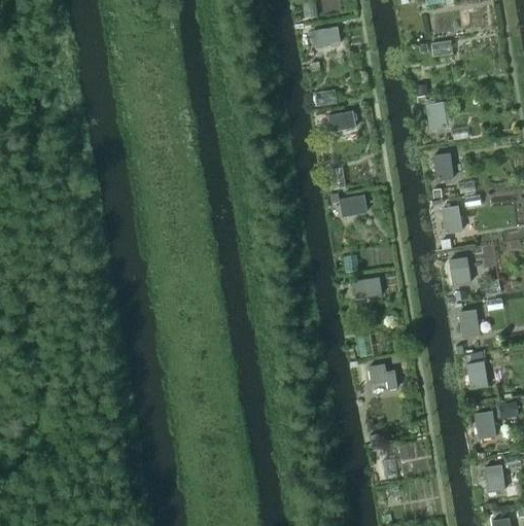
[(338,22),(305,25),(307,46),(340,43),(338,22)]
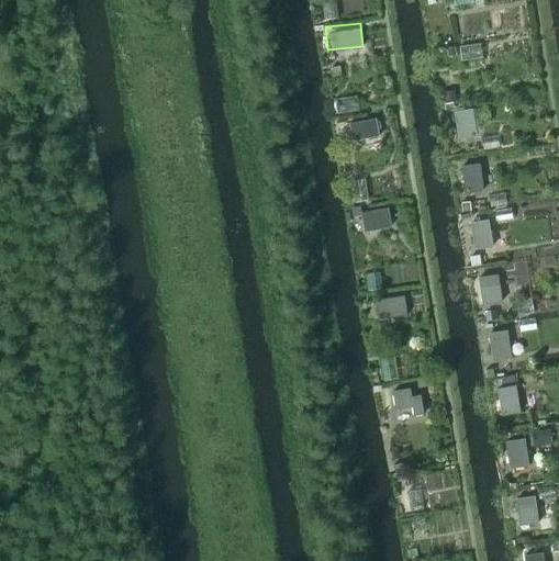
[(481,44),(459,46),(462,68),(483,66),(481,44)]
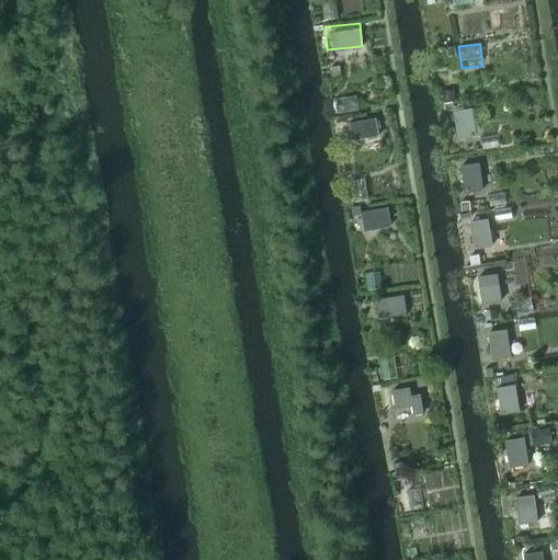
[(468,109),(448,112),(453,136),(471,133),(468,109)]
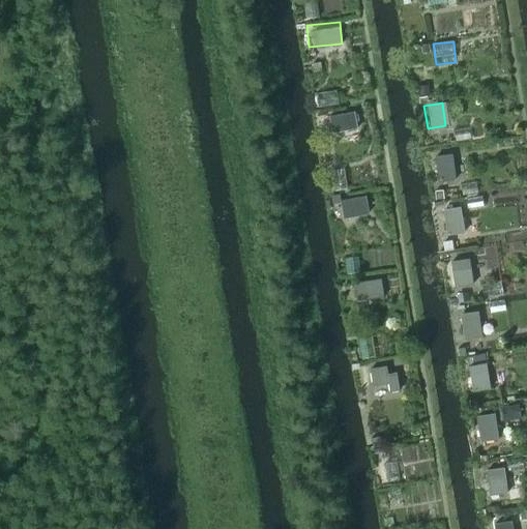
[(325,112),(328,137),(347,134),(344,110),(325,112)]
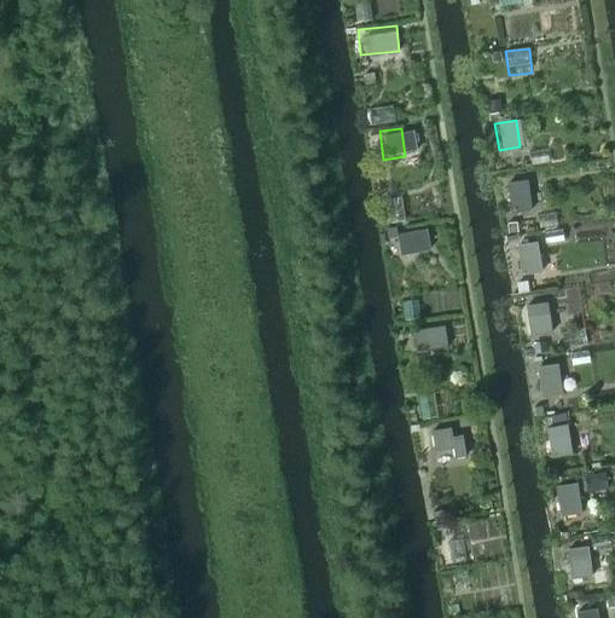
[(533,186),(515,188),(517,211),(534,208),(533,186)]
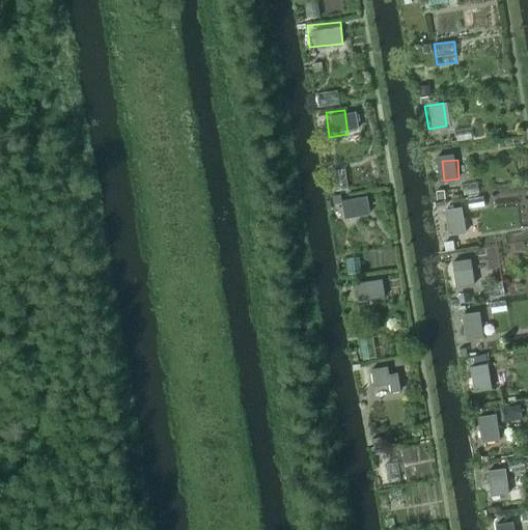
[(368,195),(343,198),(345,219),(370,216),(368,195)]
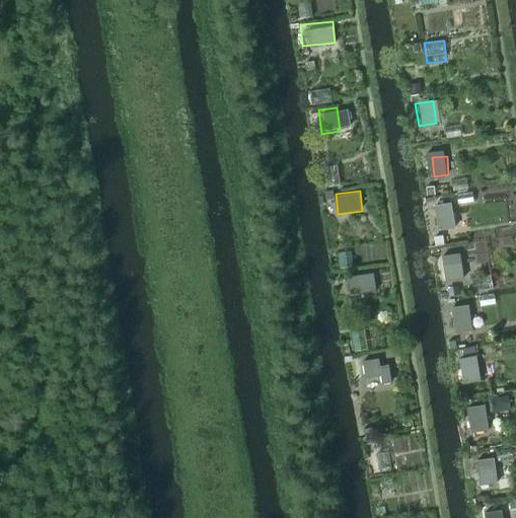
[(452,202),(434,205),(438,227),(455,225),(452,202)]
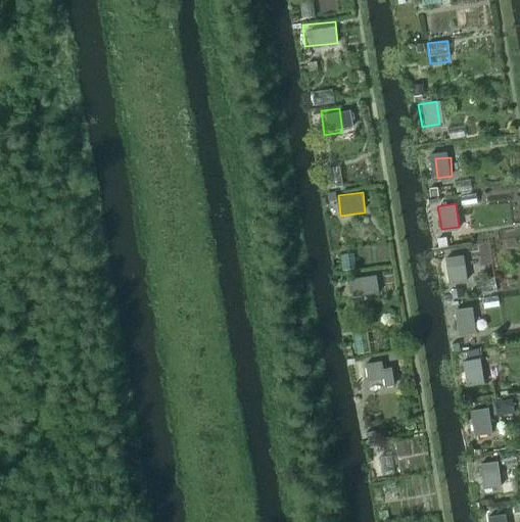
[(464,258),(445,262),(448,283),(467,281),(464,258)]
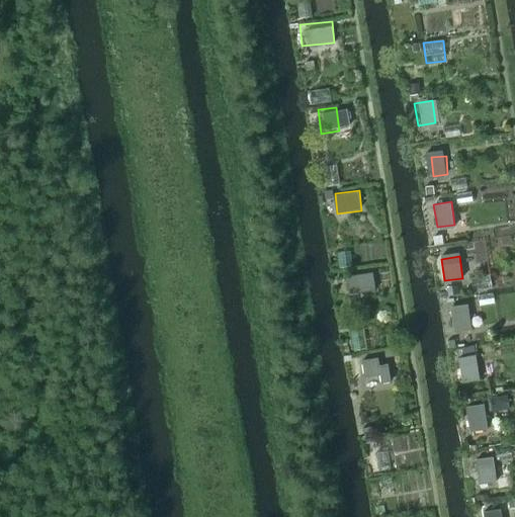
[(347,277),(349,298),(374,296),(372,274),(347,277)]
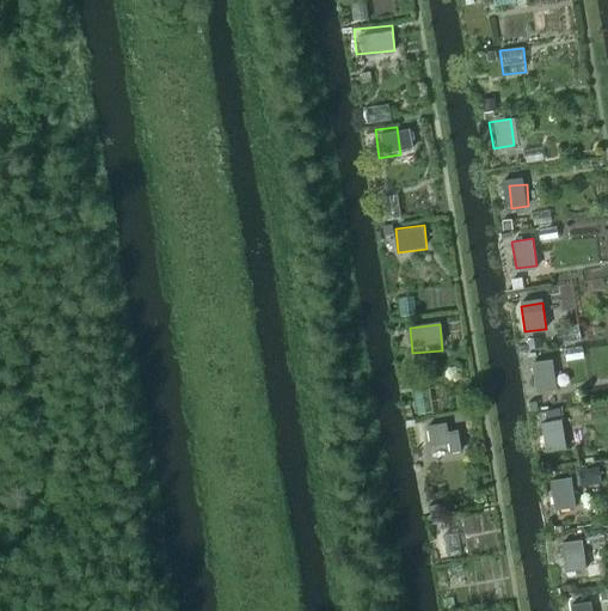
[(548,359),(527,362),(530,389),(552,385),(548,359)]
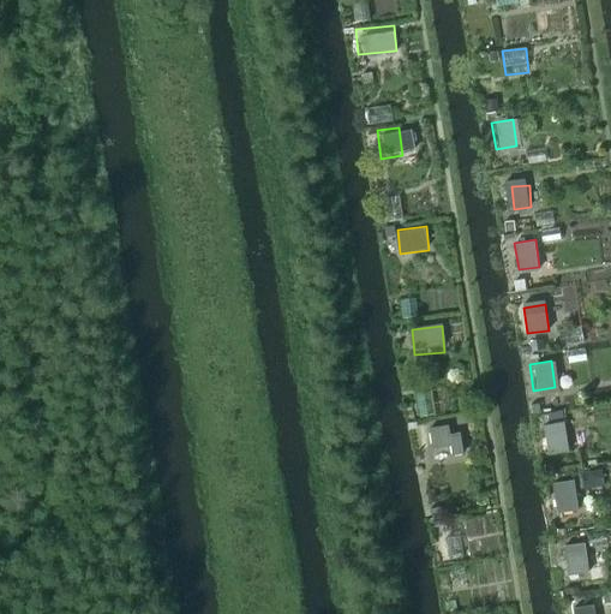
[(569,422),(547,424),(552,451),(573,448),(569,422)]
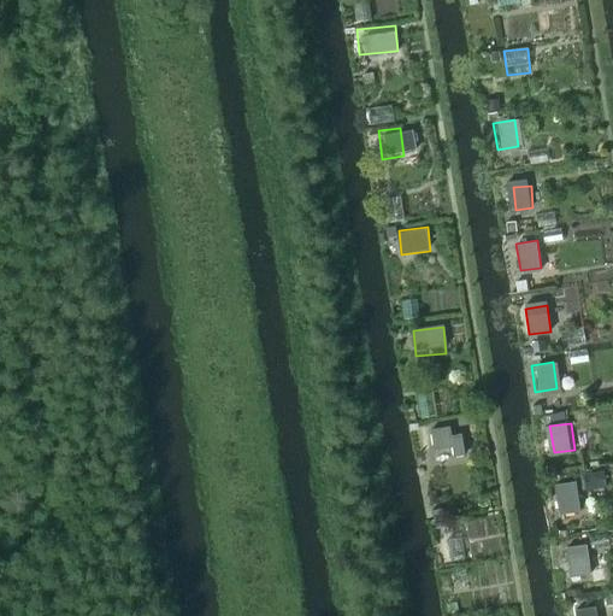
[(463,428),(432,430),(436,455),(465,452),(463,428)]
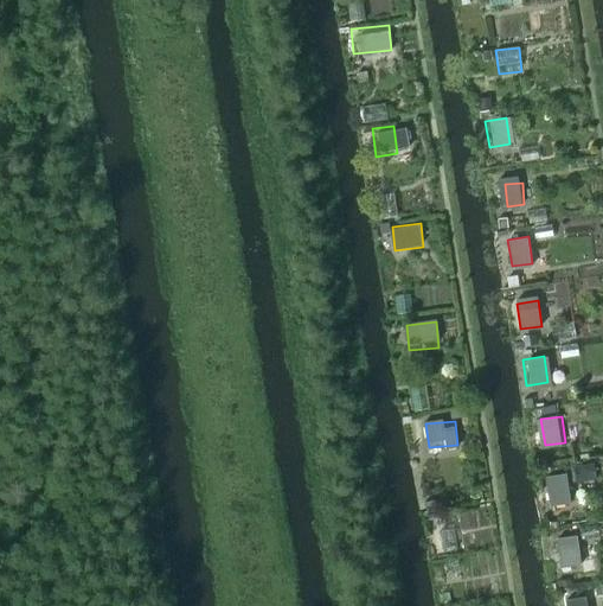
[(572,534),(551,537),(556,563),(576,560),(572,534)]
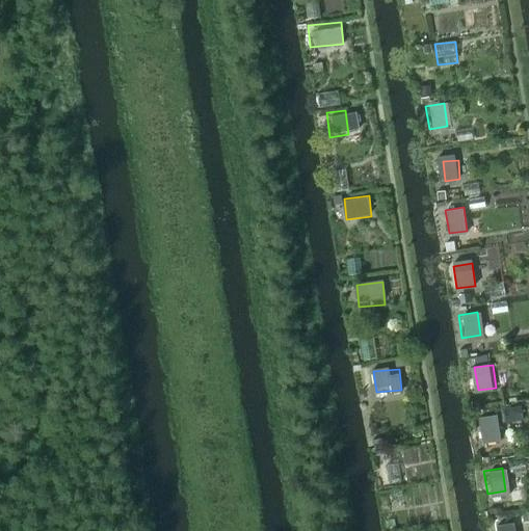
[(520,530),(519,522),(500,525),(501,530),(520,530)]
